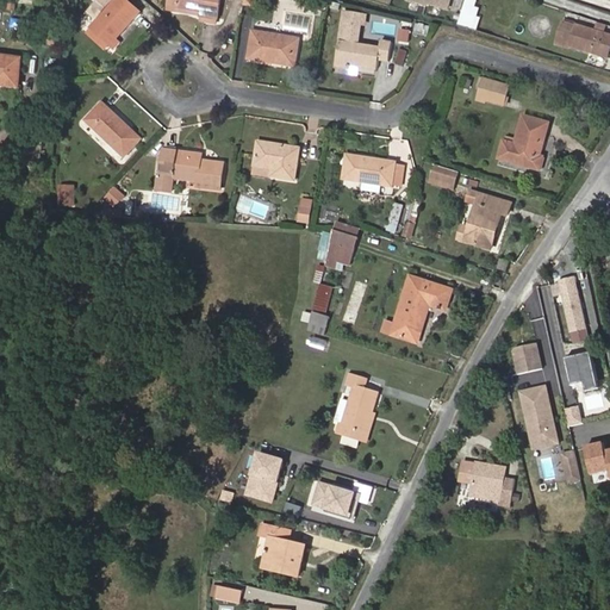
[(117,38),(141,12),(128,0),(113,0),(111,2),(107,0),(100,0),(79,24),(87,32),(92,27),(110,45),(114,49),(120,43),(117,38)]
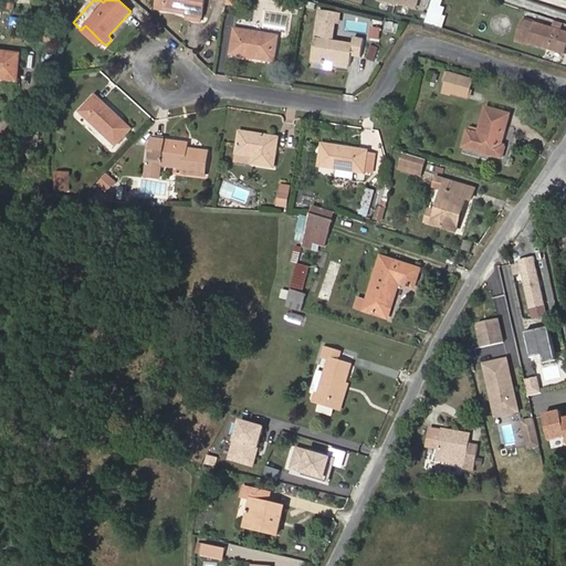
[(188,10),(160,6),(161,0),(157,0),(156,9),(188,13),(188,10)]
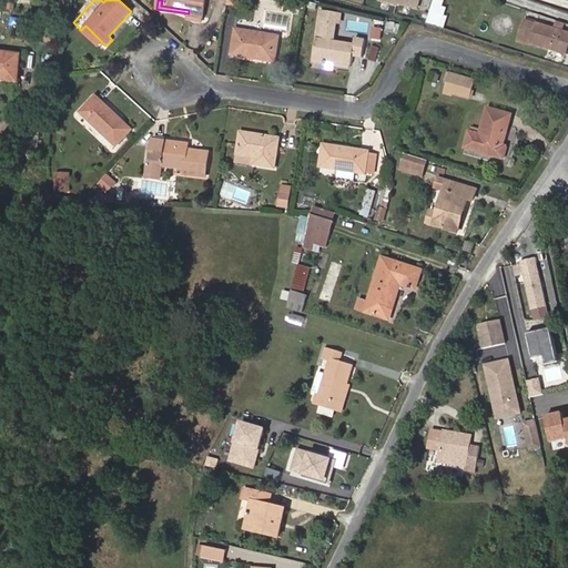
[(204,16),(205,0),(162,0),(161,6),(189,10),(189,13),(204,16)]
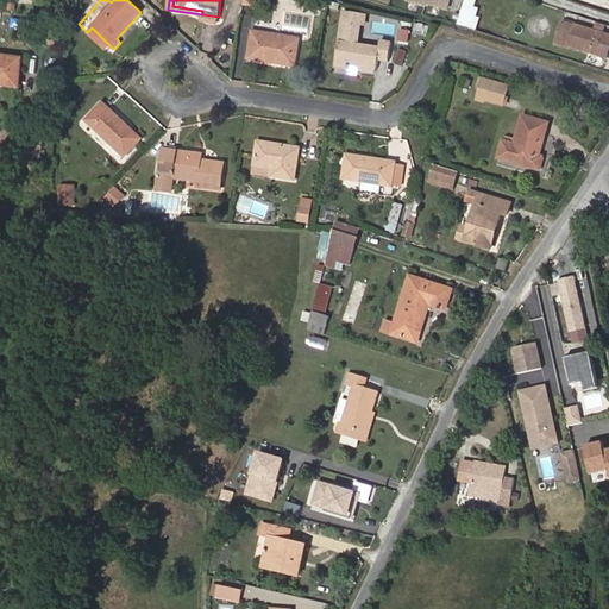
[(326,7),(326,5),(327,1),(326,0),(313,0),(313,1),(312,5),(315,10),(319,10),(322,11),(326,7)]
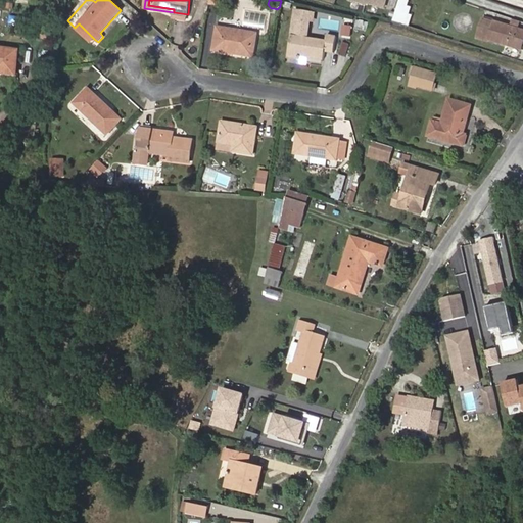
[(370,0),(370,3),(385,8),(387,0),(370,0)]
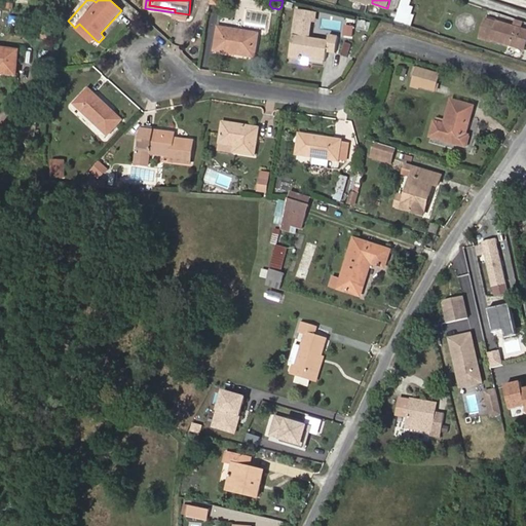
[(410,14),(412,7),(409,6),(411,0),(401,0),(395,22),(410,27),(414,15),(410,14)]
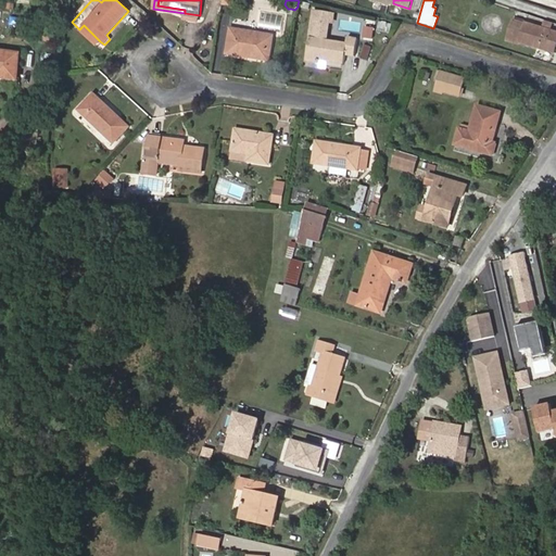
[(355,57),(358,38),(348,36),(348,42),(326,39),(329,22),(330,12),(315,10),(306,61),(319,64),(320,61),(344,64),(345,55),(355,57)]
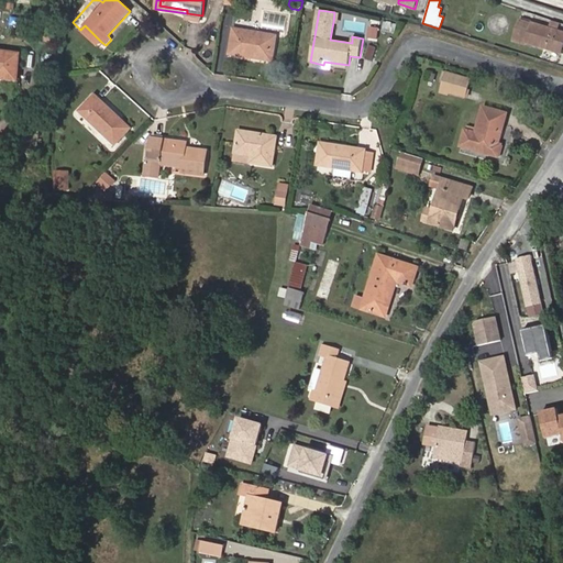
[(14,13),(11,30),(19,32),(22,15),(14,13)]
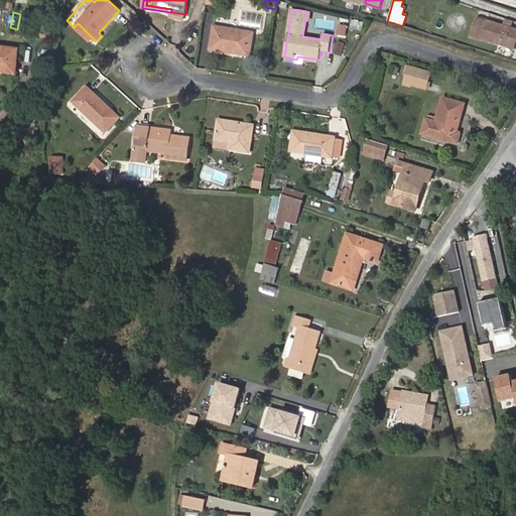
[(351,28),(362,31),(365,22),(353,18),(351,28)]
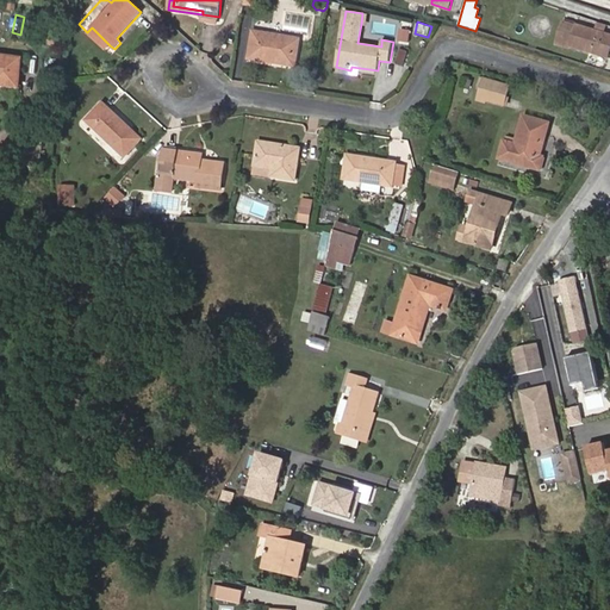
[(609,57),(609,53),(609,33),(604,32),(607,25),(599,23),(597,31),(562,22),(558,41),(570,44),(570,45),(609,57)]
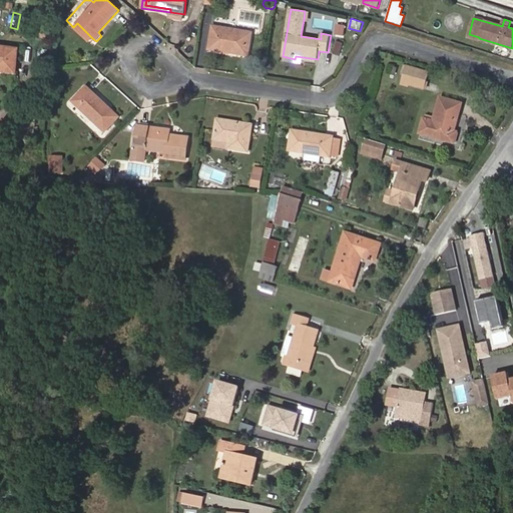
[(92,38),(77,23),(73,27),(88,41),(92,38)]
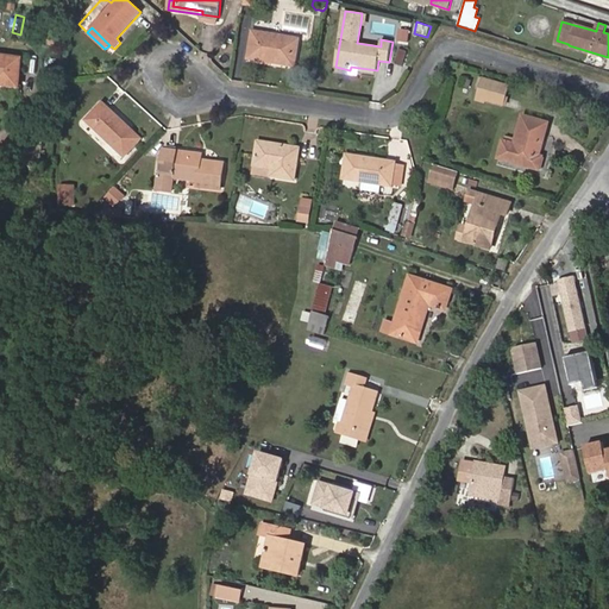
[(293,62),(296,42),(297,38),(253,31),(249,58),(272,62),(274,60),(293,62)]
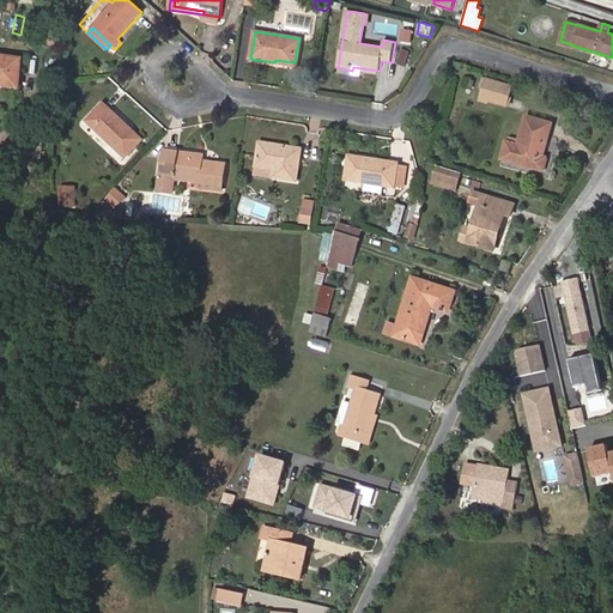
[(295,62),(275,60),(274,62),(298,66),(303,40),(299,38),(298,42),(295,62)]
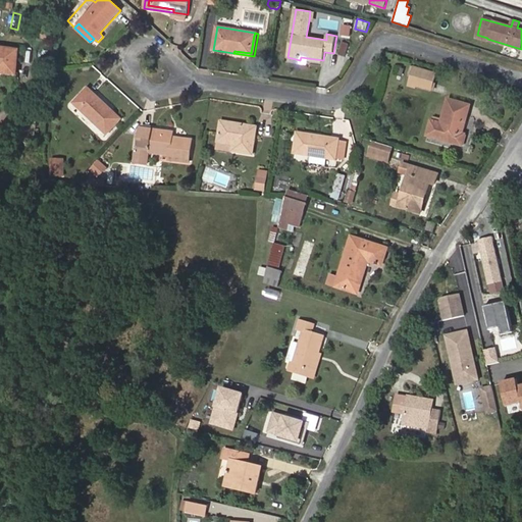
[(346,57),(350,44),(343,42),(340,55),(346,57)]
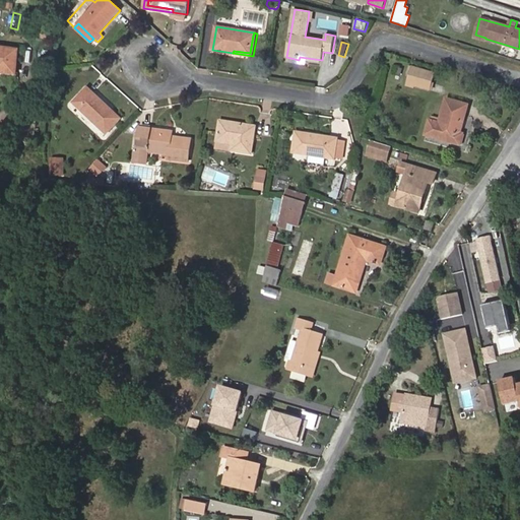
[(0,71),(15,73),(18,48),(0,46),(0,71)]
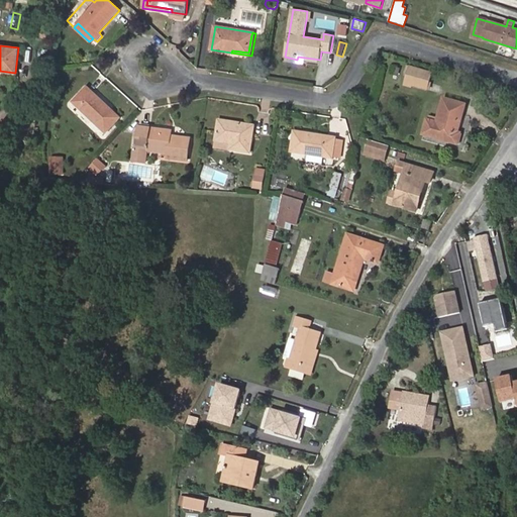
[(428,90),(432,72),(410,66),(405,83),(428,90)]
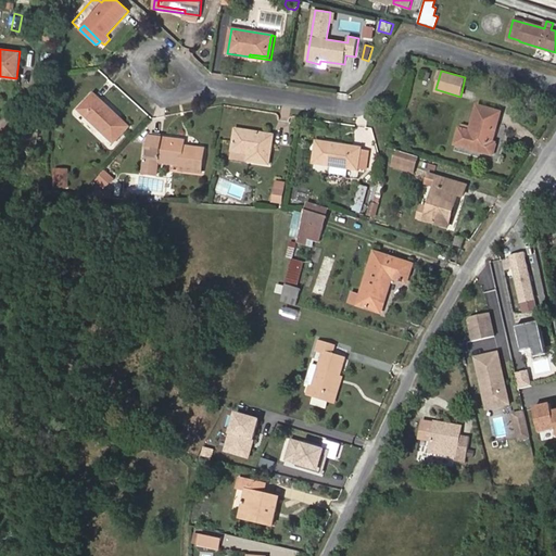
[(129,127),(95,95),(79,110),(114,142),(129,127)]
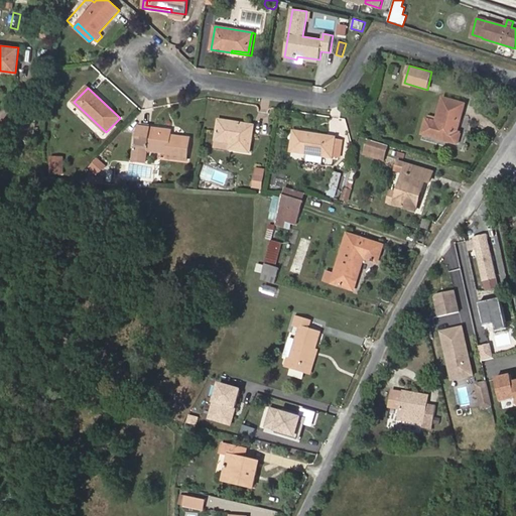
[(459,131),(466,104),(443,98),(436,122),(435,122),(427,120),(427,119),(422,133),(458,143),(461,132),(459,131)]
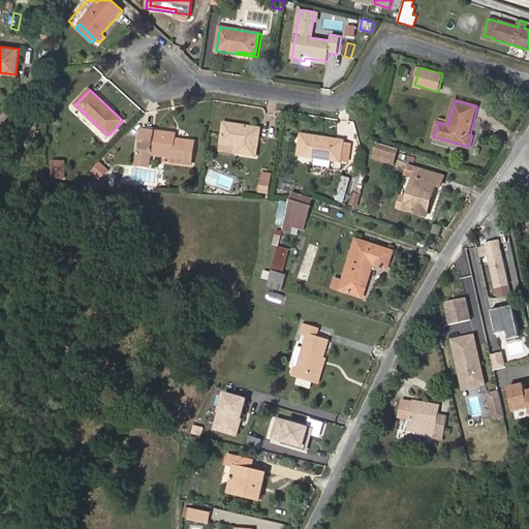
[(256,156),(260,128),(224,123),(221,144),(236,146),(235,153),(256,156)]
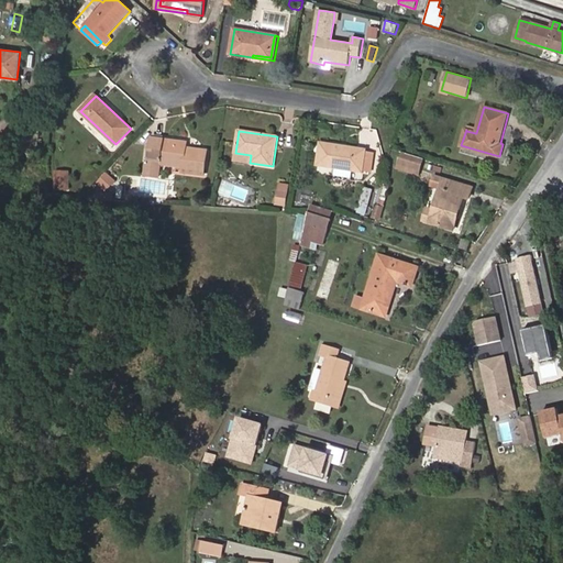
[(37,153),(39,134),(23,134),(22,152),(37,153)]
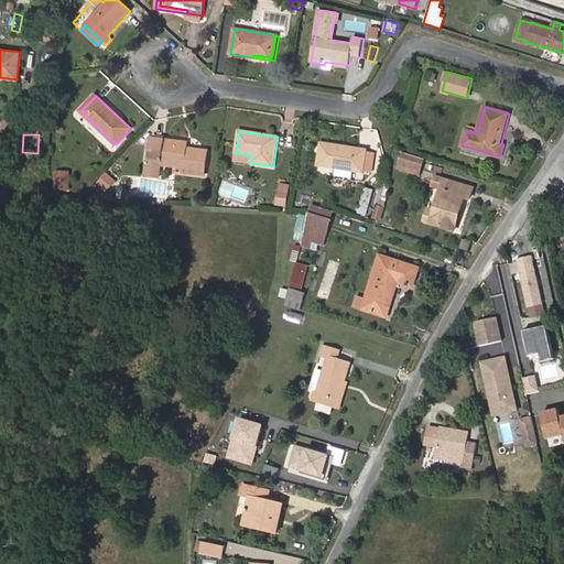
[(205,175),(208,151),(193,149),(193,152),(187,151),(187,149),(188,143),(152,139),(150,159),(148,158),(145,175),(159,177),(161,164),(183,167),(183,173),(205,175)]
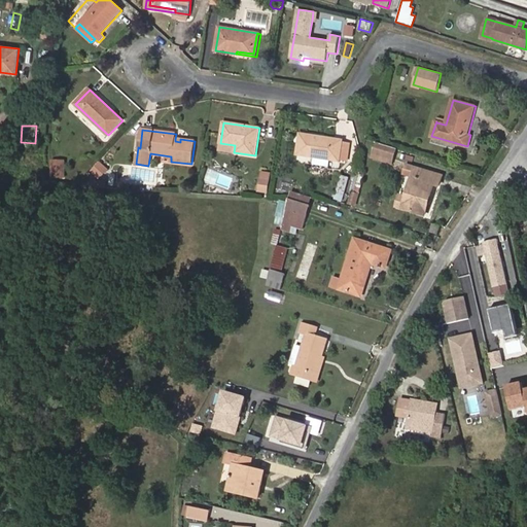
[(342,142),(343,140),(301,134),(297,154),(340,161),(340,159),(342,142)]
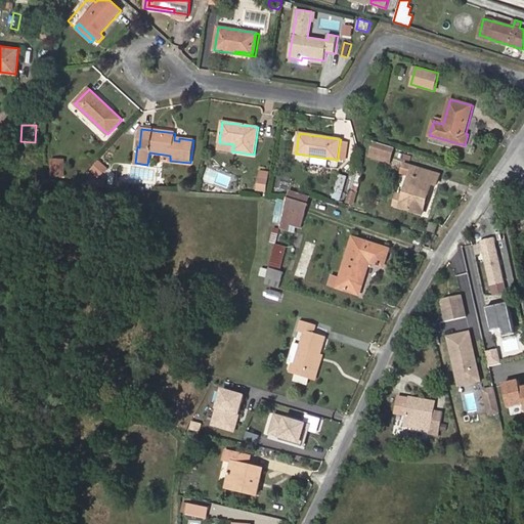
[(345,159),(347,143),(340,141),(338,158),(345,159)]
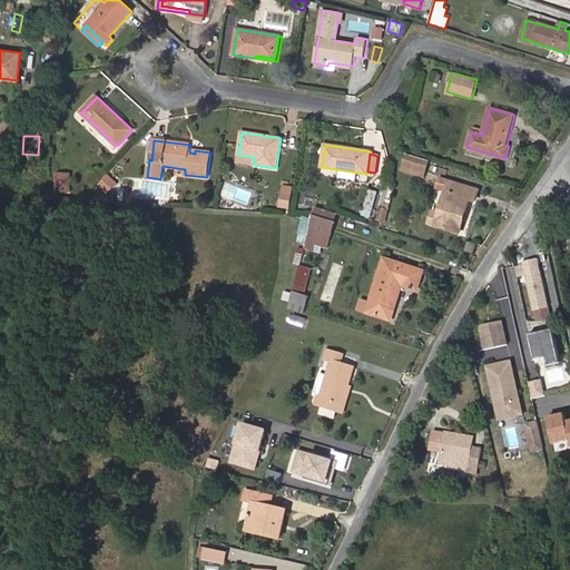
[(253,165),(254,157),(238,155),(237,163),(253,165)]
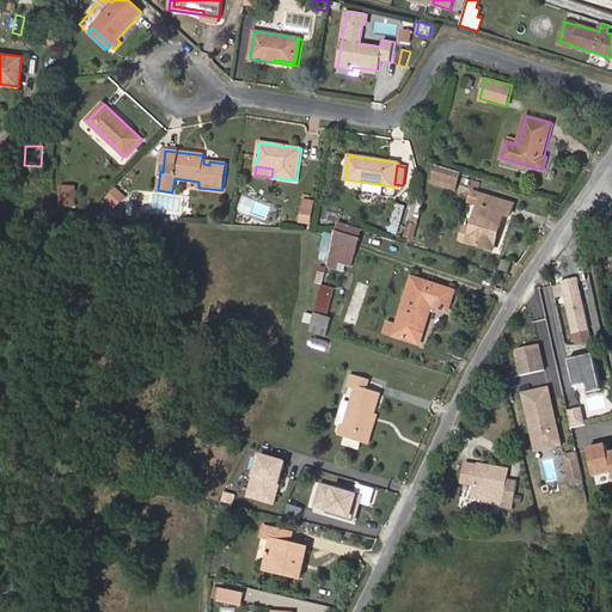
[(456,191),(460,173),(438,166),(433,184),(456,191)]
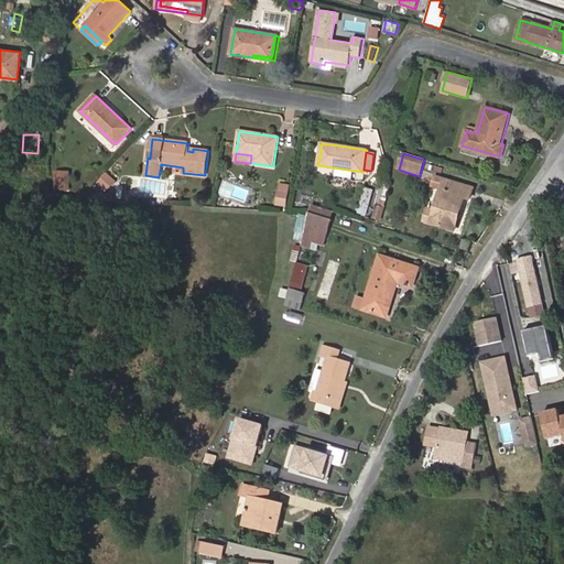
[(69,190),(69,172),(56,172),(55,190),(69,190)]
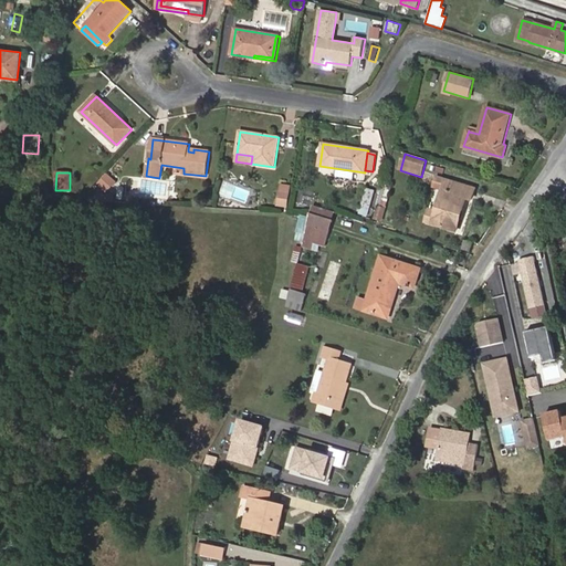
[(105,191),(115,180),(107,174),(97,184),(105,191)]
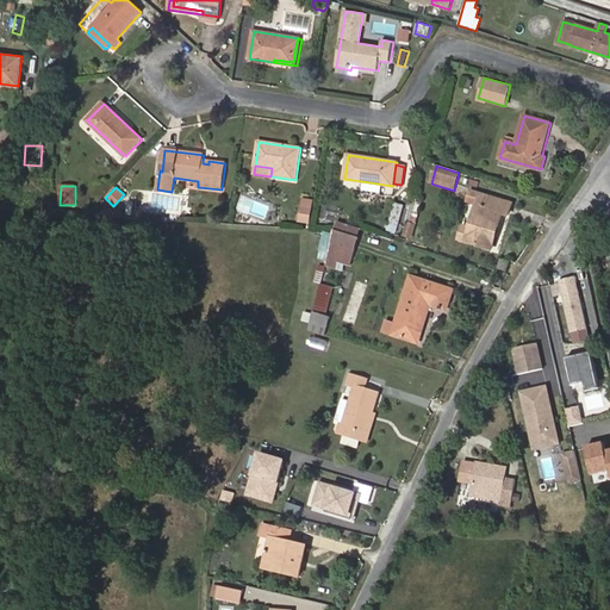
[(483,206),(486,195),(472,191),(468,201),(478,204),(483,206)]
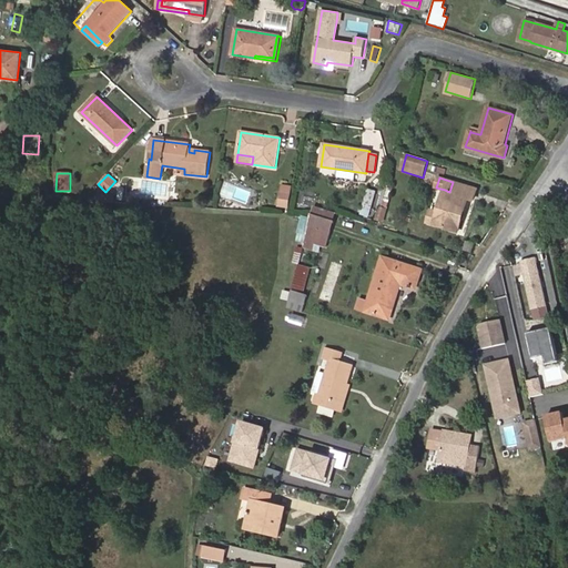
[(458,232),(468,199),(474,201),(477,190),(453,182),(449,192),(445,190),(438,212),(432,210),(428,223),(458,232)]
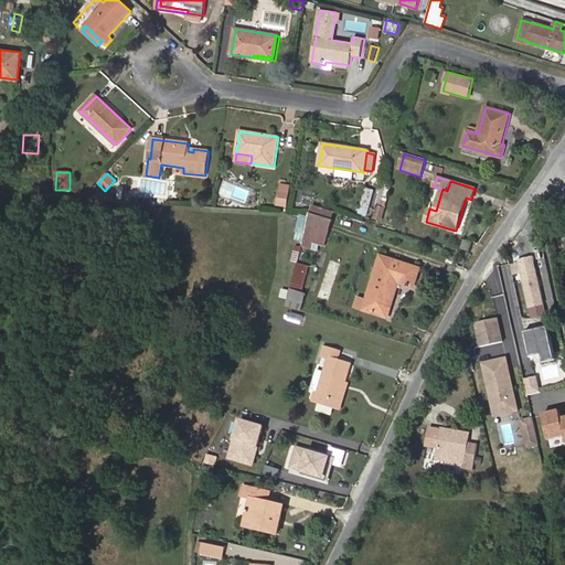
[(286,205),(289,187),(281,185),(278,204),(286,205)]
